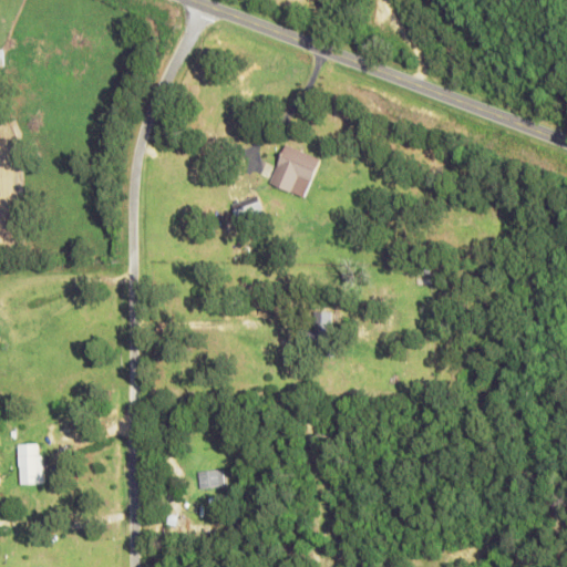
[(305,196),(318,155),(282,144),(269,185),(305,196)]
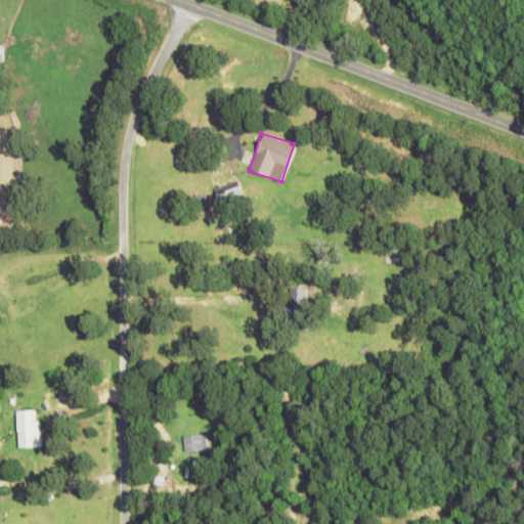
[(217,204),(242,199),(238,181),(213,186),(217,204)]
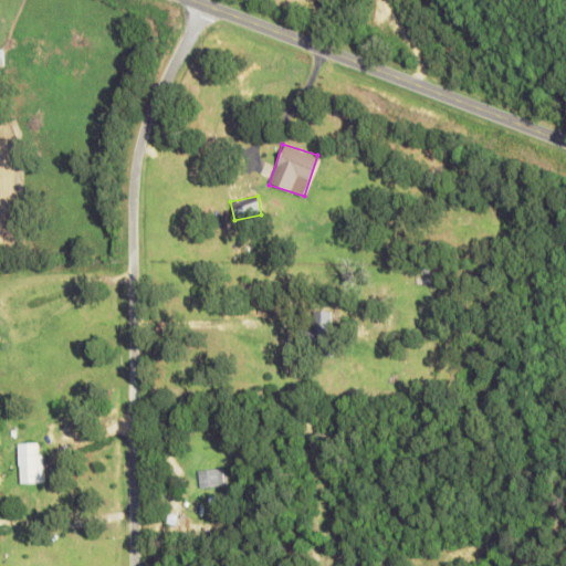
[(322,345),(322,353),(333,353),(332,311),(311,311),(312,345),(322,345)]
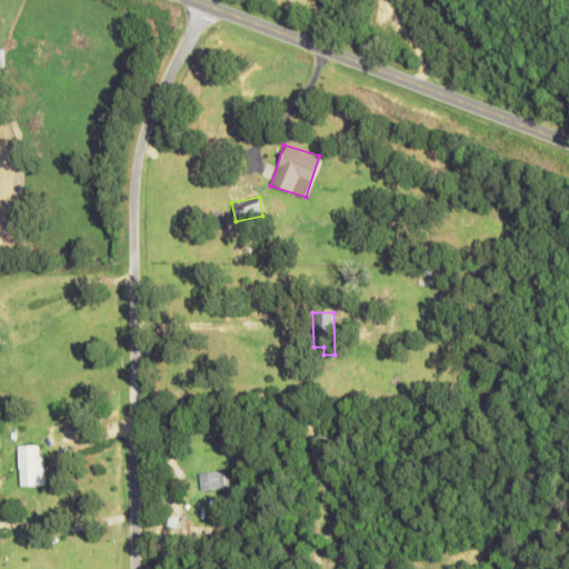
[(41,456),(37,456),(36,445),(16,445),(18,486),(42,485),(41,456)]
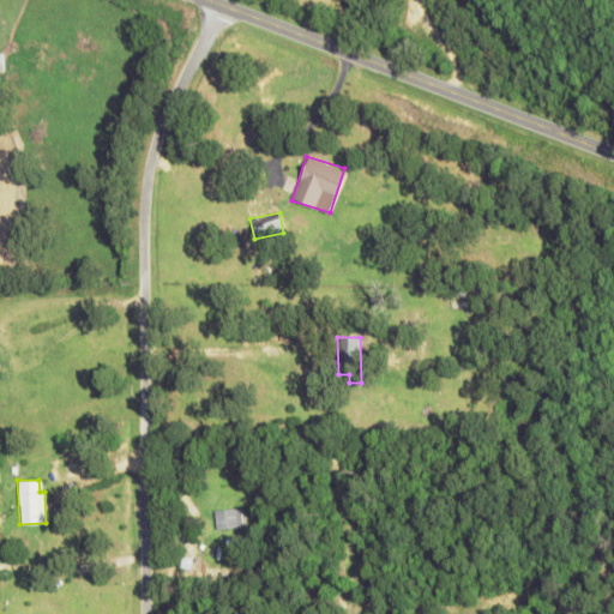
[(214,511),(215,529),(242,527),(240,507),(214,511)]
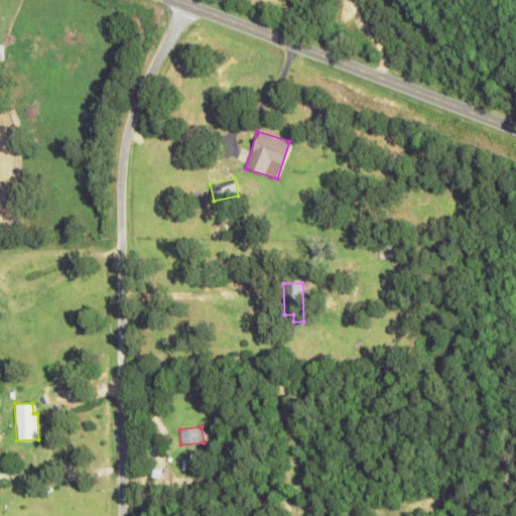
All buildings are outlined.
